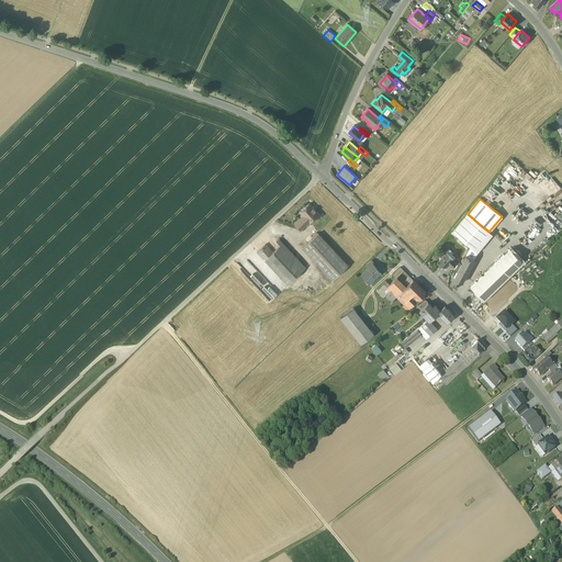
[(308,204),(300,212),(303,215),(299,220),(305,226),(308,223),(314,218),(315,220),(319,215),(308,204)]
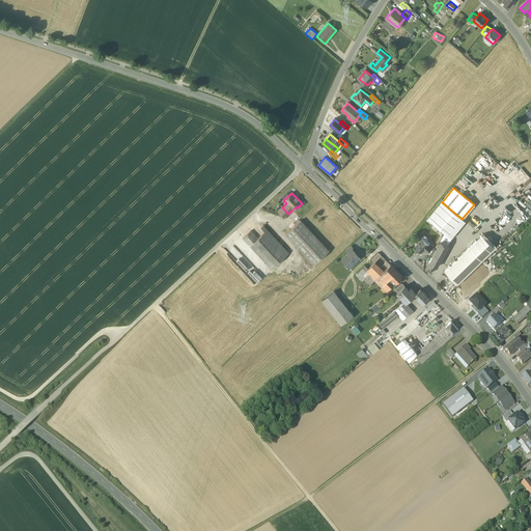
[(462,219),(442,202),(427,219),(431,223),(445,233),(448,235),(462,219)]
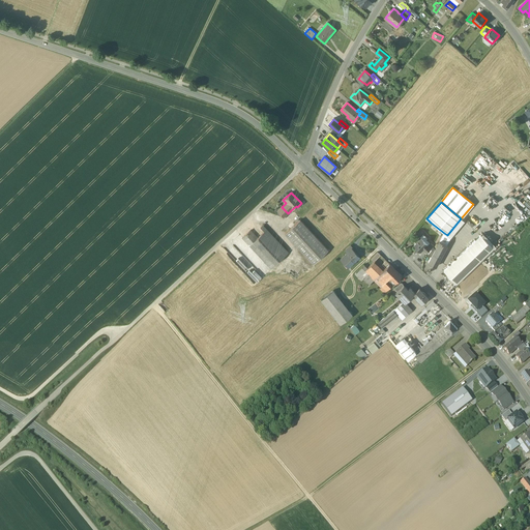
[(282,207),(277,211),(283,217),(288,213),(282,207)]
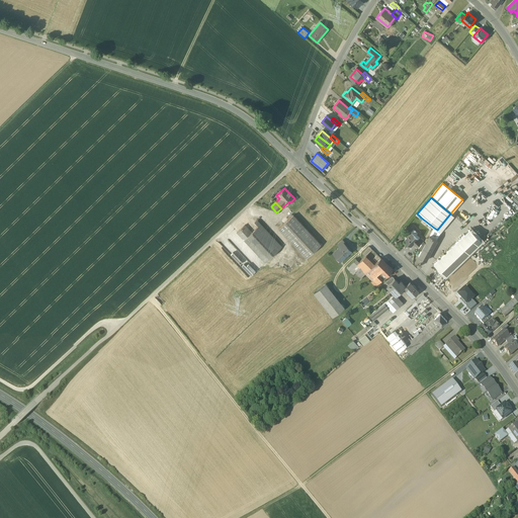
[(321,245),(293,216),(278,229),(307,258),(321,245)]
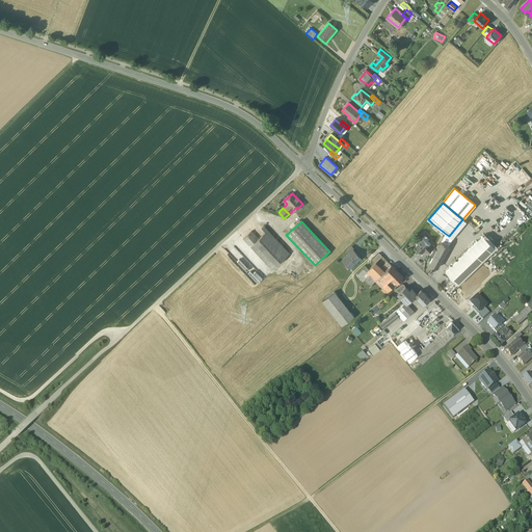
[(289,254),(268,231),(265,233),(259,239),(250,246),(272,269),(289,254)]
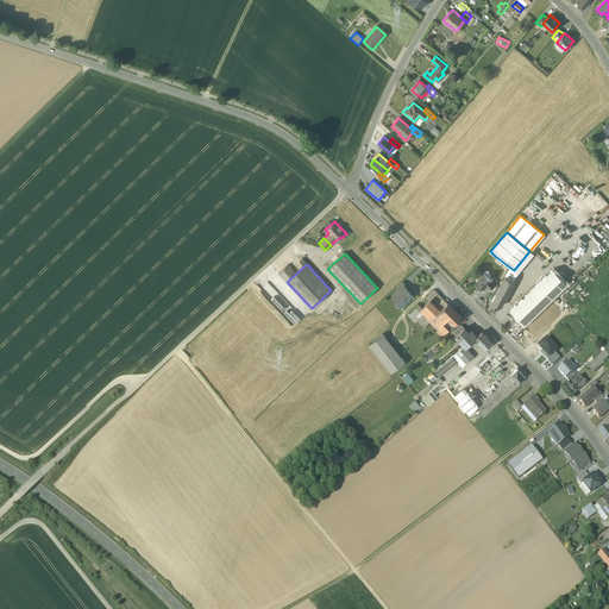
[(288,265),(278,274),(287,282),(296,274),(288,265)]
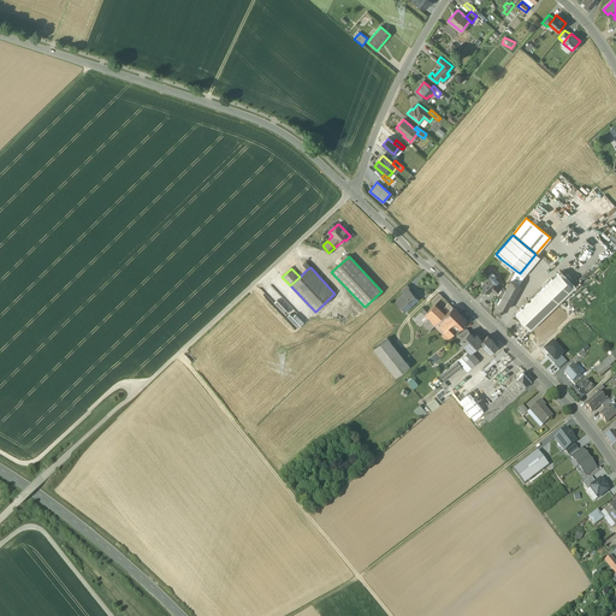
[(501,298),(498,306),(508,311),(520,285),(523,277),(520,273),(516,271),(505,290),(501,298)]
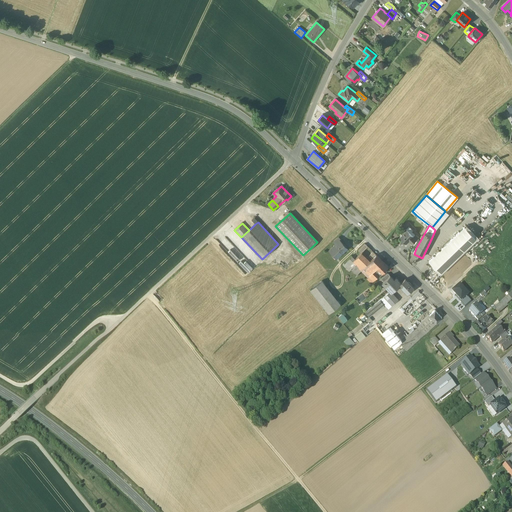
[(464,227),(429,262),(441,275),(477,240),(464,227)]
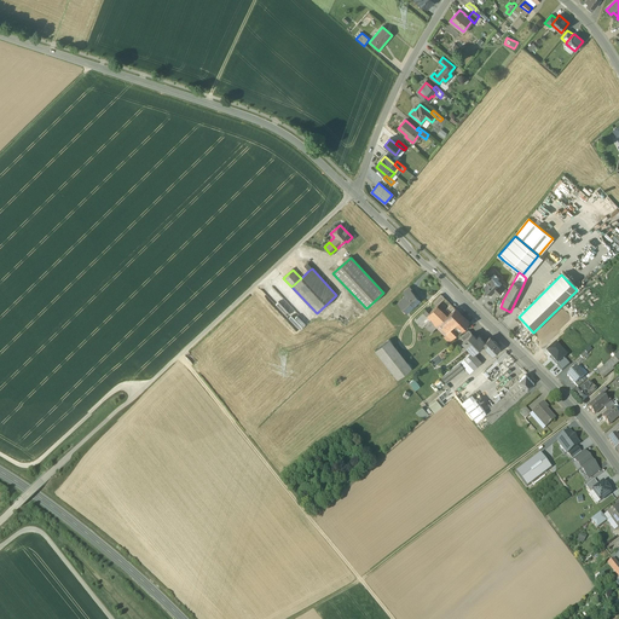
[(503,290),(491,277),(485,283),(486,284),(484,288),(490,294),(492,290),(495,291),(499,287),(503,290)]
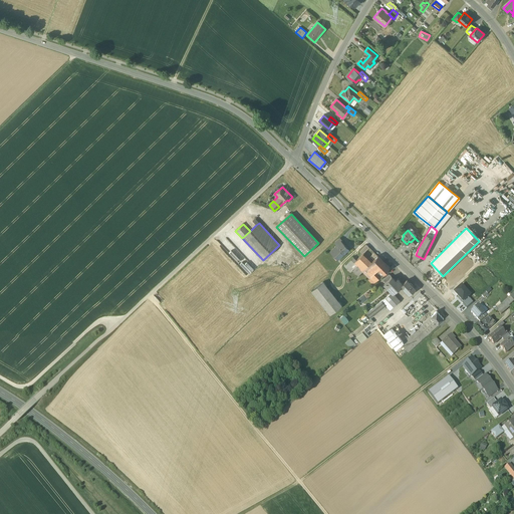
[(337,245),(330,251),(337,259),(348,248),(341,241),(337,245)]
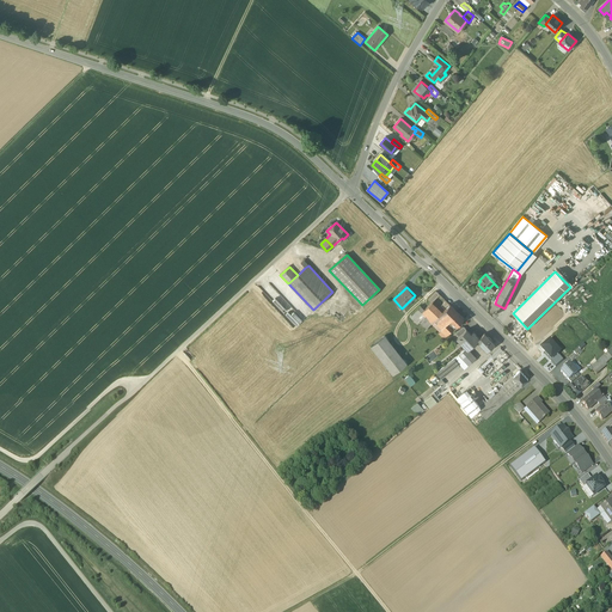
[(436,292),(428,300),(432,303),(433,303),(440,295),(436,292)]
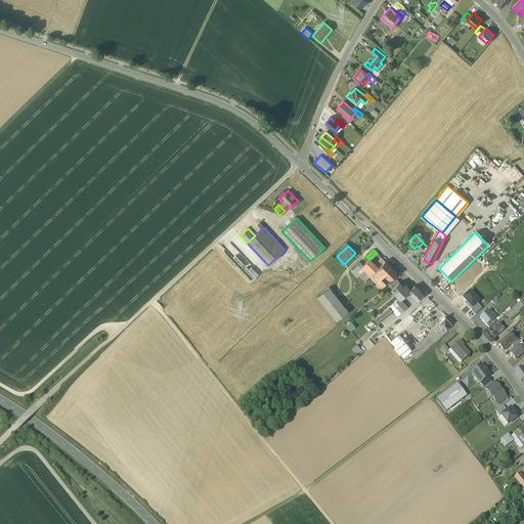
[(370,259),(369,259),(363,265),(361,268),(369,276),(374,272),(379,267),(370,259)]
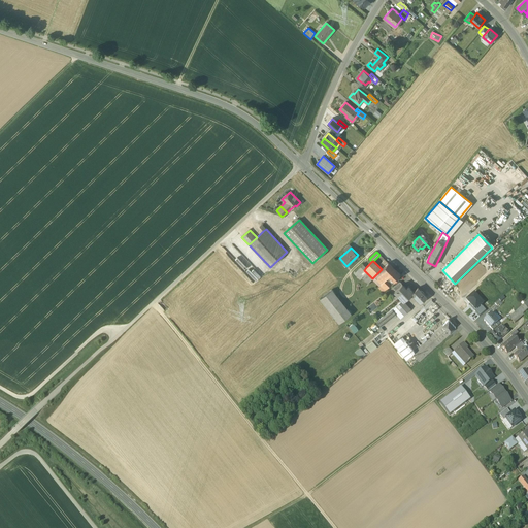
[(384,266),(382,269),(387,275),(388,275),(394,269),(388,263),(384,266)]
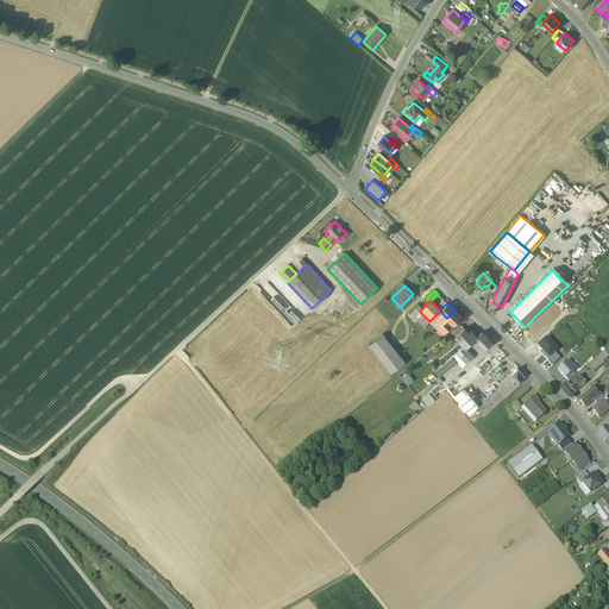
[(418,305),(412,311),(416,314),(420,312),(422,308),(418,305)]
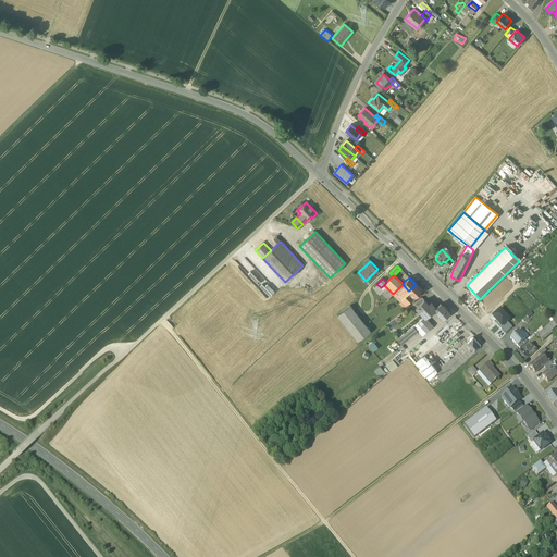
[(271,282),(263,285),(265,288),(269,287),(270,292),(269,292),(270,295),(275,292),(271,282)]
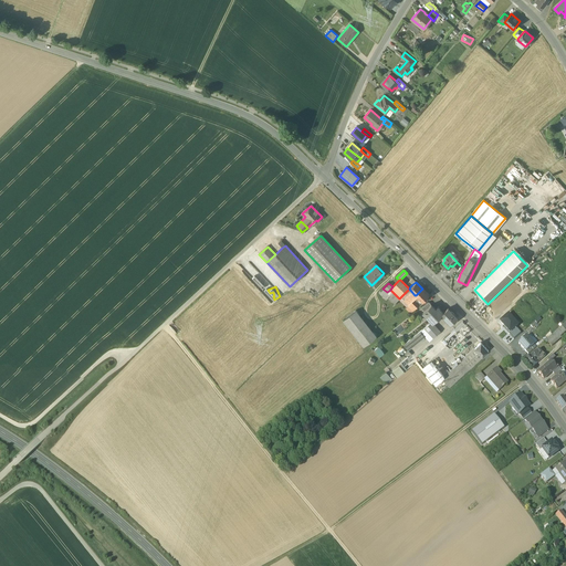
[(390,290),(387,292),(383,289),(379,293),(386,300),(388,299),(395,304),(399,299),(390,290)]
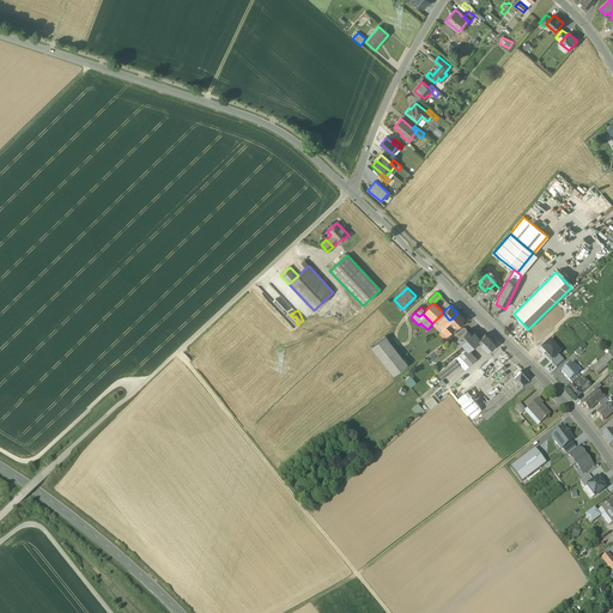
[(443,313),(437,319),(443,326),(447,322),(449,320),(443,313)]
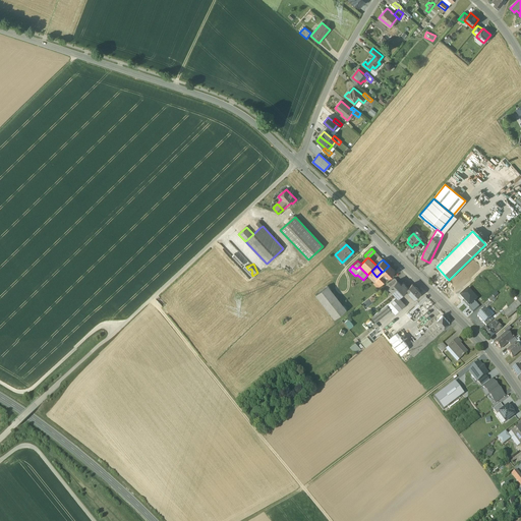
[(389,266),(383,272),(385,275),(389,278),(392,274),(395,271),(389,266)]
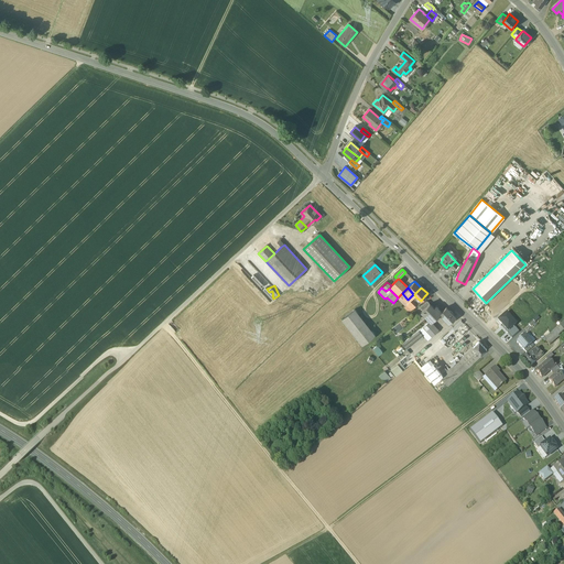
[(414,300),(411,296),(408,300),(402,293),(398,297),(407,306),(404,307),(409,313),(418,304),(414,300)]
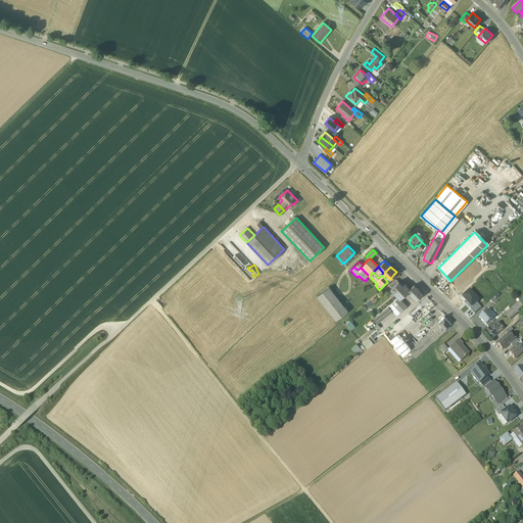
[(401,286),(397,282),(393,286),(390,289),(398,298),(399,299),(408,291),(410,289),(403,284),(401,286)]
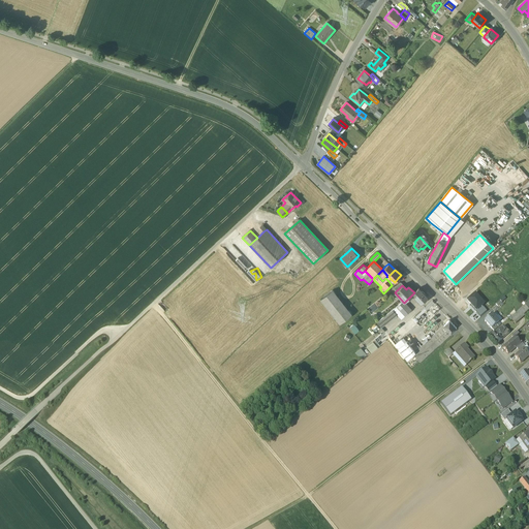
[(427,298),(418,289),(414,292),(412,294),(421,304),(427,298)]
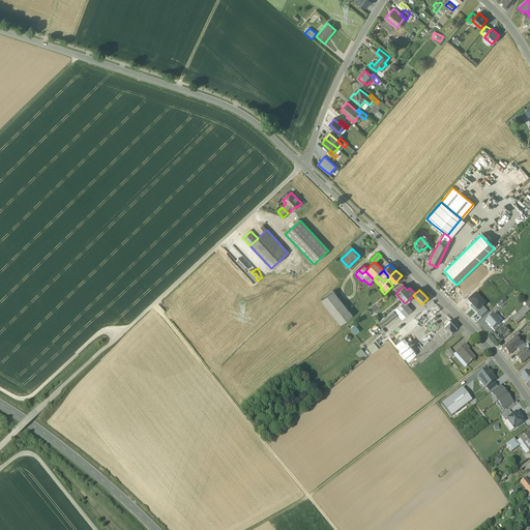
[(333,291),(321,300),(341,325),(352,315),(333,291)]
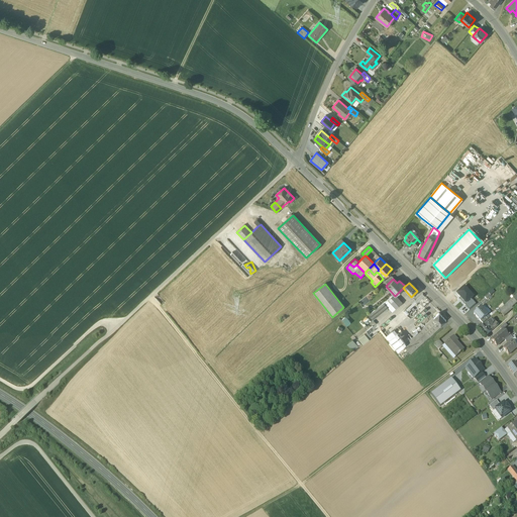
[(456,294),(466,304),(472,299),(473,297),(464,288),(456,294)]
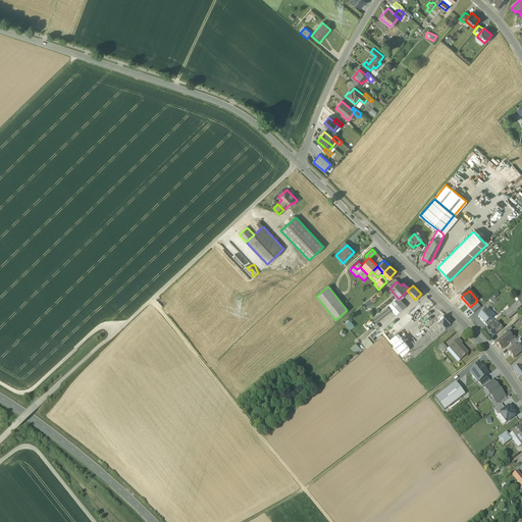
[(398,298),(392,303),(395,306),(401,301),(399,299),(398,298)]
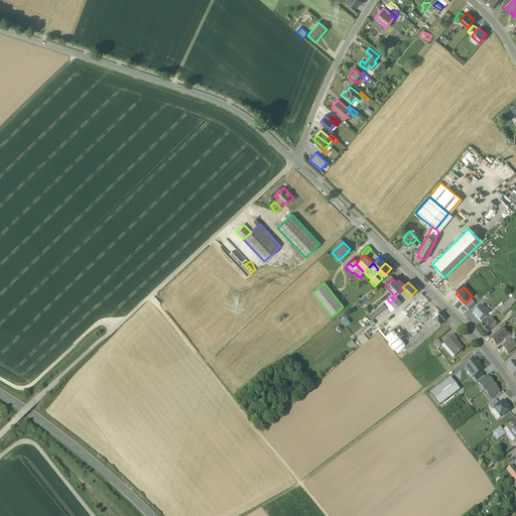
[(512,296),(496,310),(498,312),(499,311),(503,314),(512,307),(510,305),(515,300),(512,296)]
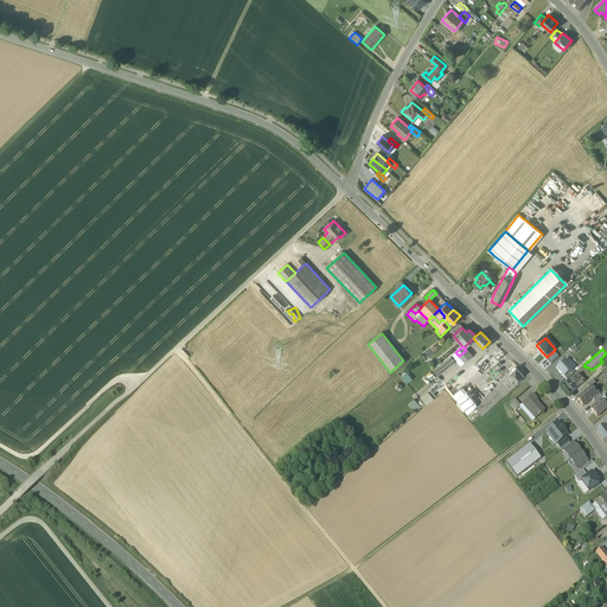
[(466,350),(459,356),(465,363),(472,356),(466,350)]
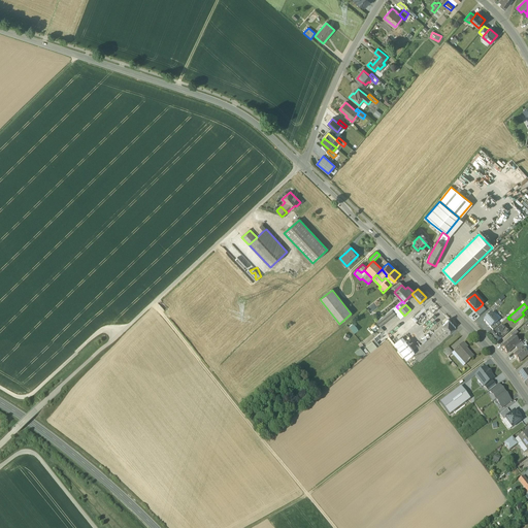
[(474,311),(479,317),(486,310),(482,305),(475,310),(474,311)]
